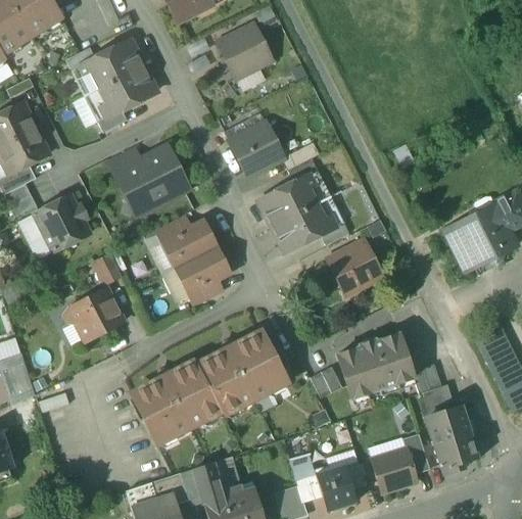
[(0,0),(0,48),(2,51),(59,15),(50,0),(0,0)]
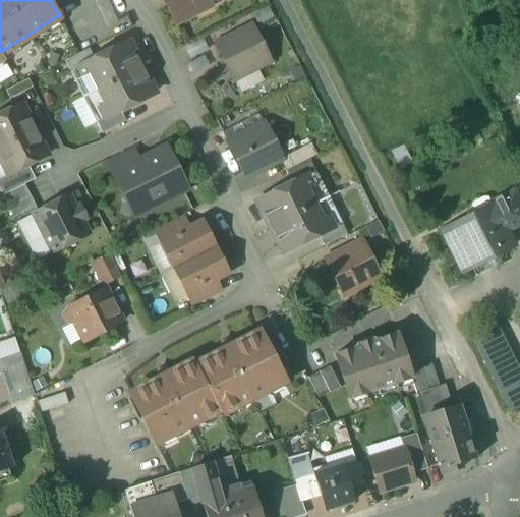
[(166,0),(176,19),(211,2),(210,0),(166,0)]
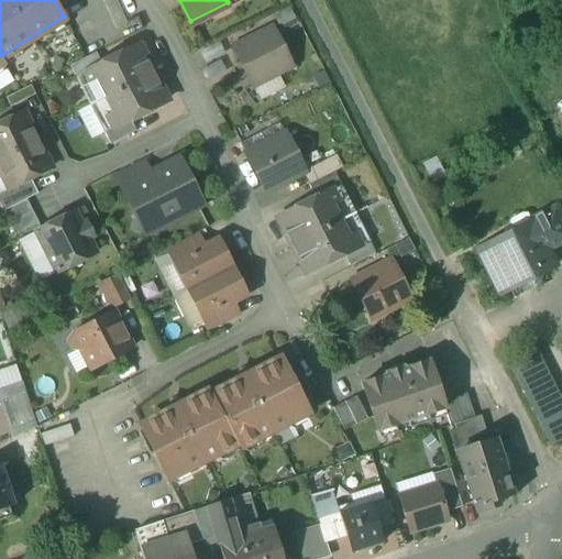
[(274,25),(234,45),(253,83),(293,63),(274,25)]
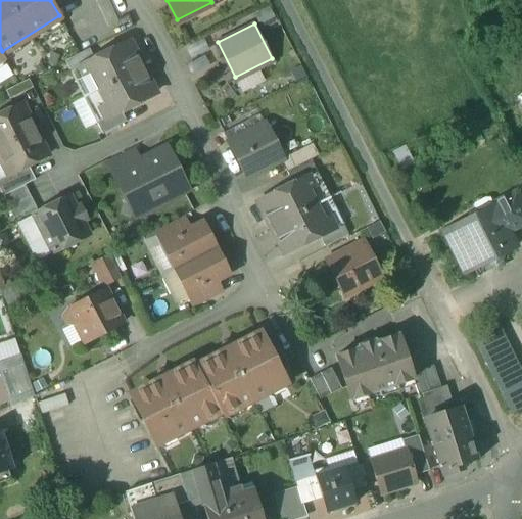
[(95,57),(72,69),(84,95),(142,65),(130,40),(95,57)]
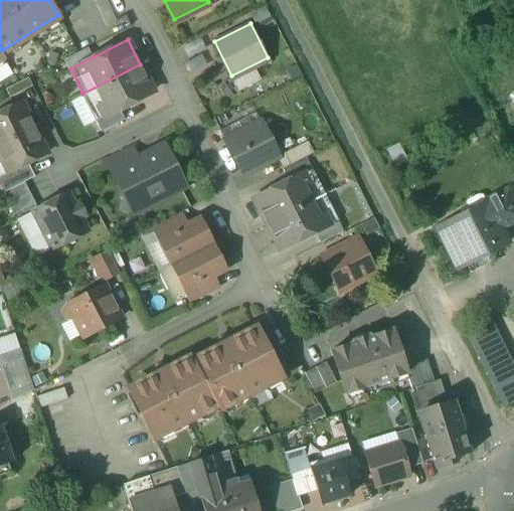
[(89,45),(64,57),(70,68),(94,56),(89,45)]
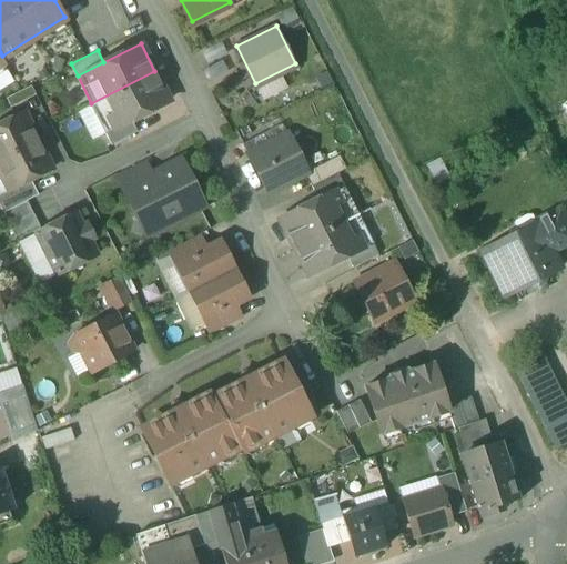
[(154,71),(91,103),(105,131),(131,118),(169,98),(154,71)]
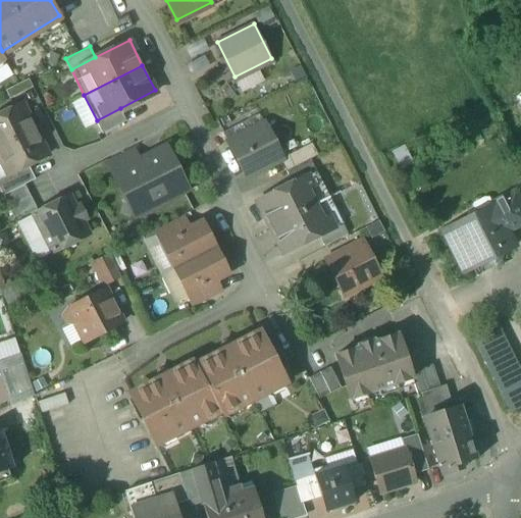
[(22,101),(0,112),(0,144),(36,126),(22,101)]
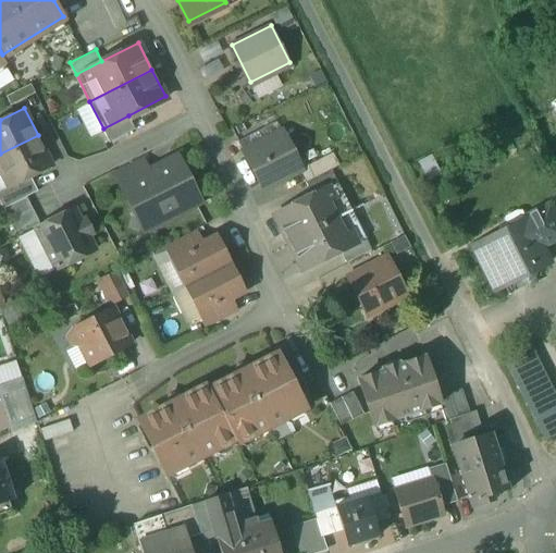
[(128,115),(103,128),(110,139),(135,126),(128,115)]
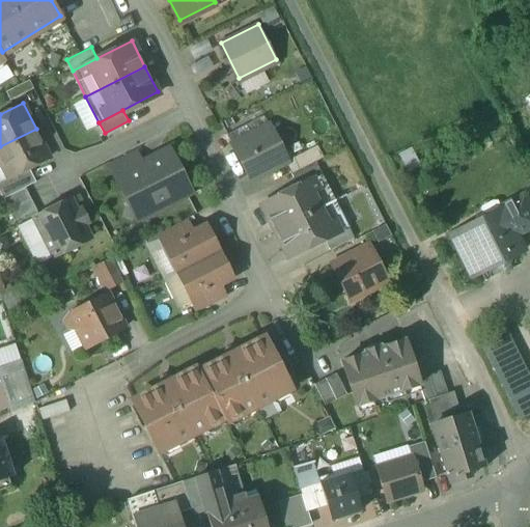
[(270,123),(232,142),(250,177),(285,160),(288,159),(287,158),(270,123)]
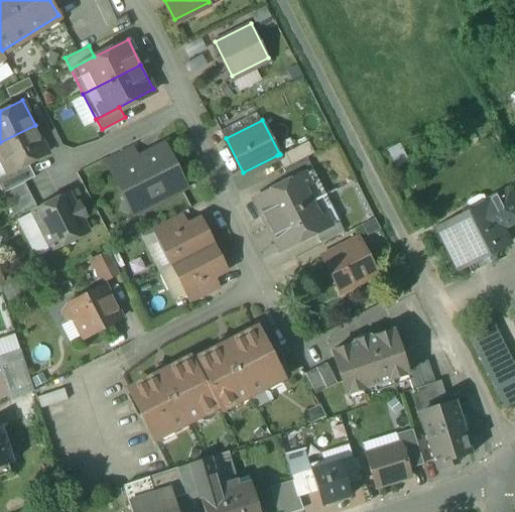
[(35,125),(0,142),(0,153),(8,169),(8,170),(28,160),(47,150),(35,125)]
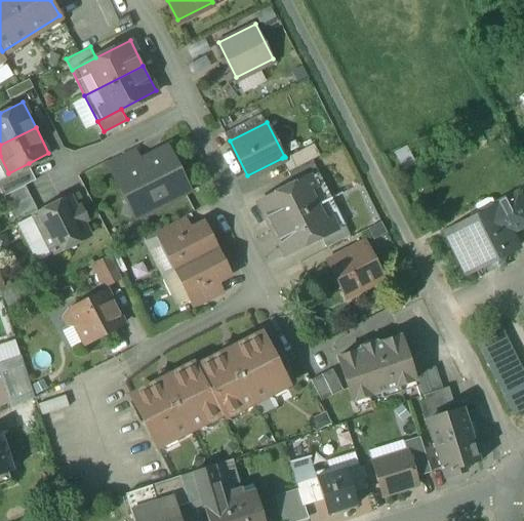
[(314,141),(284,156),(285,157),(282,158),(289,170),(313,158),(321,154),(314,141)]
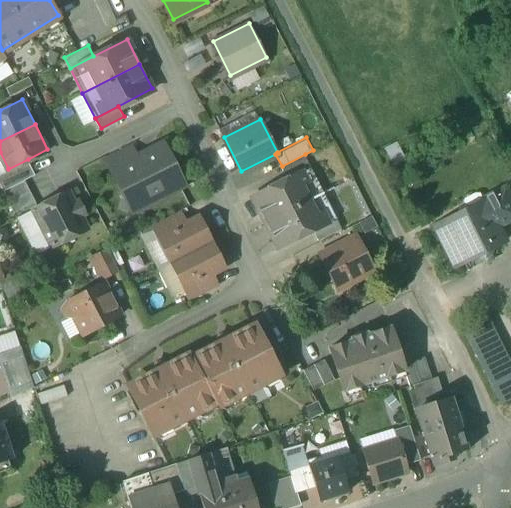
[(128,148),(110,157),(116,169),(134,159),(128,148)]
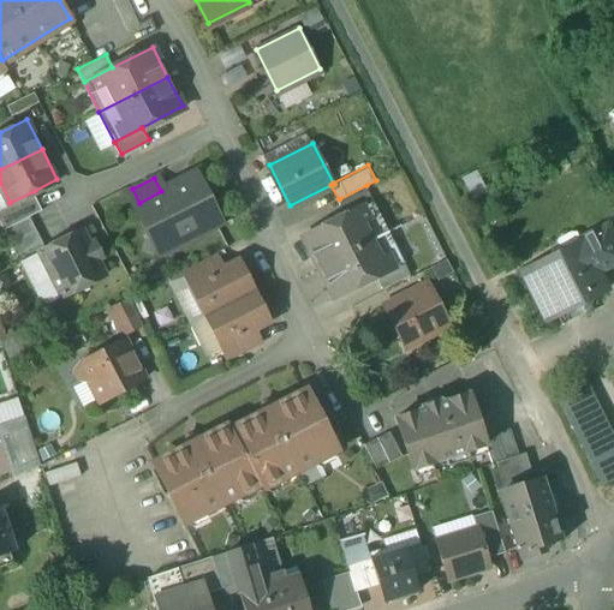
[(161,191),(139,203),(156,235),(167,229),(176,246),(197,234),(195,229),(216,219),(204,197),(200,199),(189,178),(161,191)]
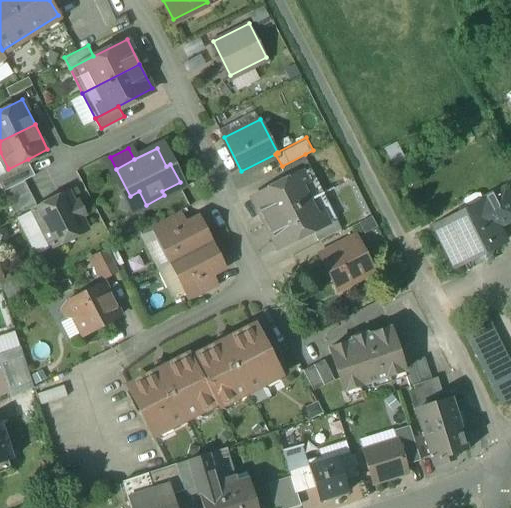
[(305,154),(282,166),(288,178),(311,166),(305,154)]
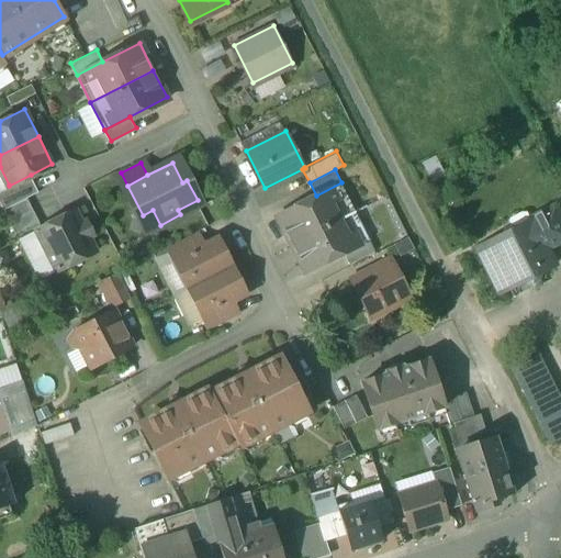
[(31,175),(9,186),(9,185),(0,189),(0,201),(3,208),(27,196),(38,190),(31,175)]
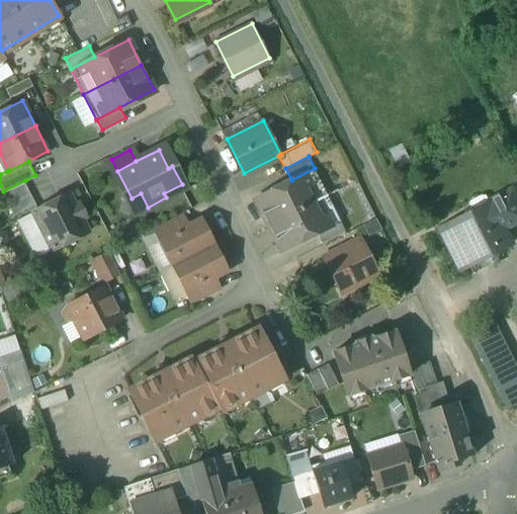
[(291,180),(257,197),(269,223),(327,193),(315,168),(291,180)]
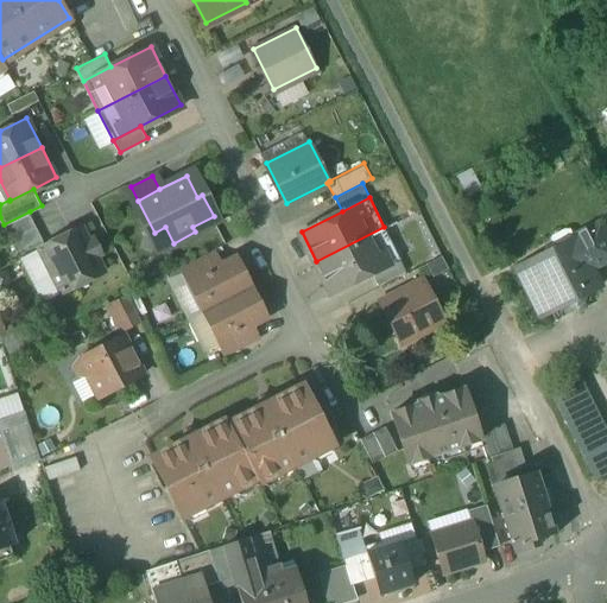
[(30,211),(4,224),(17,251),(43,237),(30,211)]
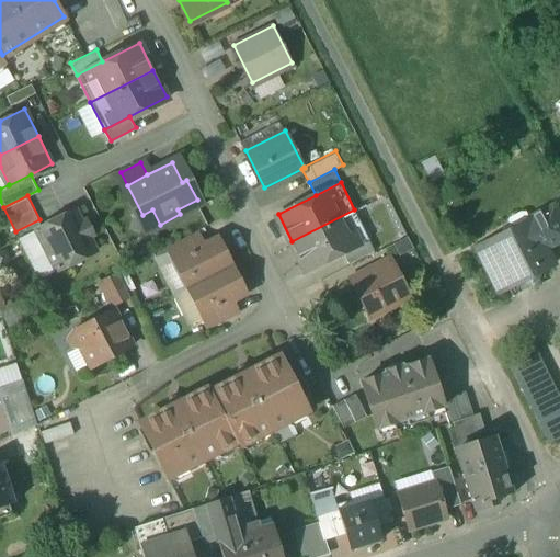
[(559,215),(553,204),(529,216),(533,222),(539,218),(540,222),(544,220),(555,241),(559,239),(559,215)]
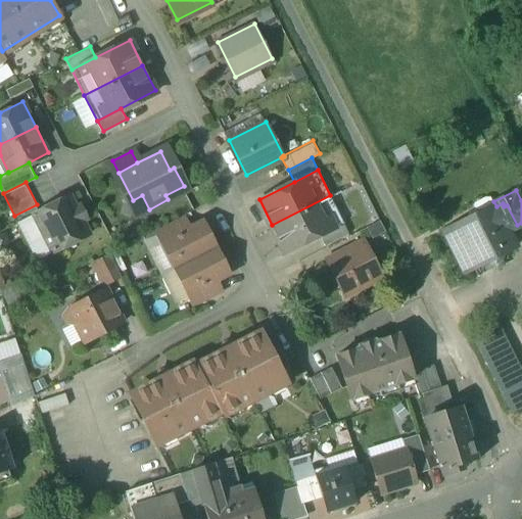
[(69,194),(34,211),(53,250),(89,232),(82,219),(87,217),(80,204),(76,206),(69,194)]
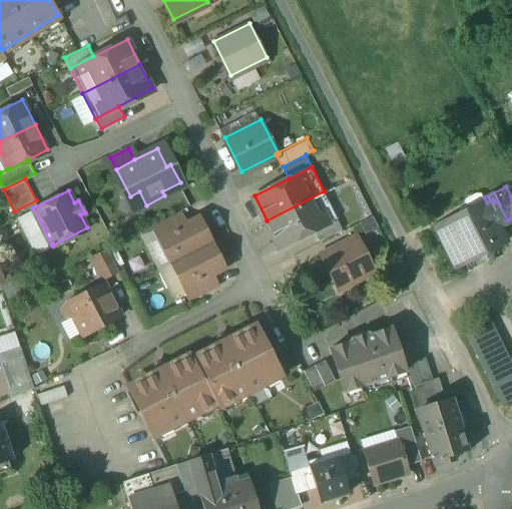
[(324,191),(267,220),(280,245),(314,228),(337,216),(324,191)]
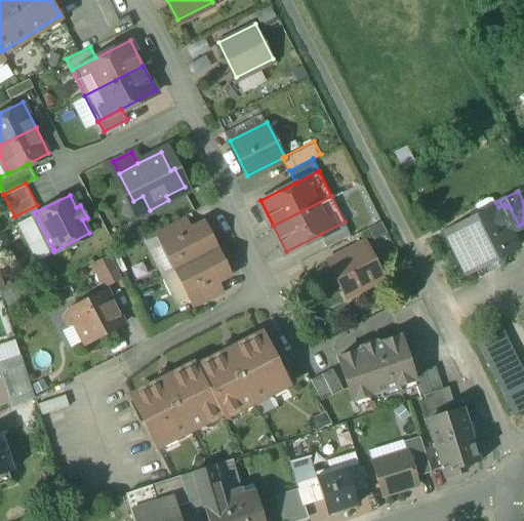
[(495,202),(454,223),(476,266),(491,258),(492,262),(497,263),(502,261),(505,255),(504,252),(518,244),(511,230),(519,226),(509,206),(506,207),(505,204),(498,207),(495,202)]
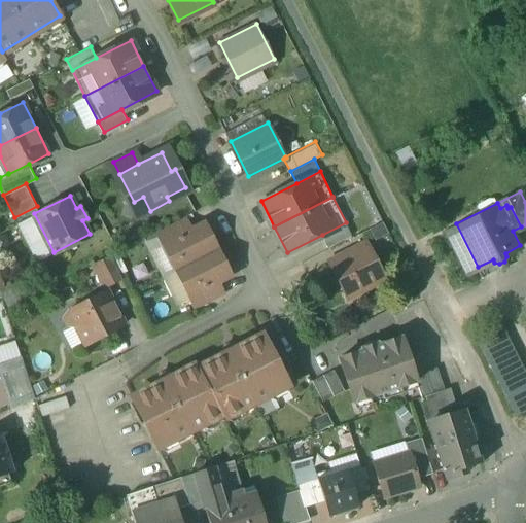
[(184,215),(156,230),(164,242),(191,229),(190,228),(184,215)]
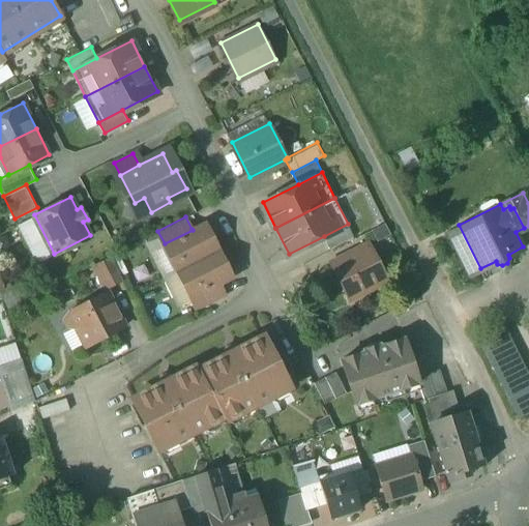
[(193,230),(165,243),(178,269),(218,249),(205,222),(192,229),(193,230)]
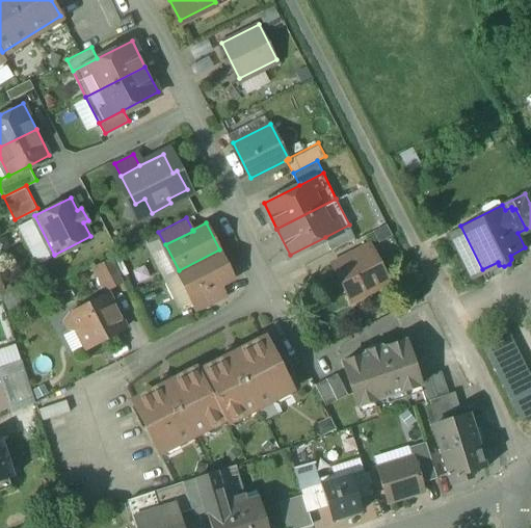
[(349,225),(325,237),(330,247),(355,236),(349,225)]
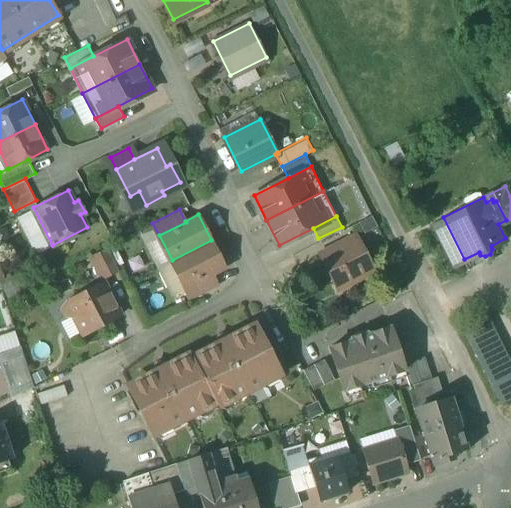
[(357,234),(320,253),(338,287),(374,268),(357,234)]
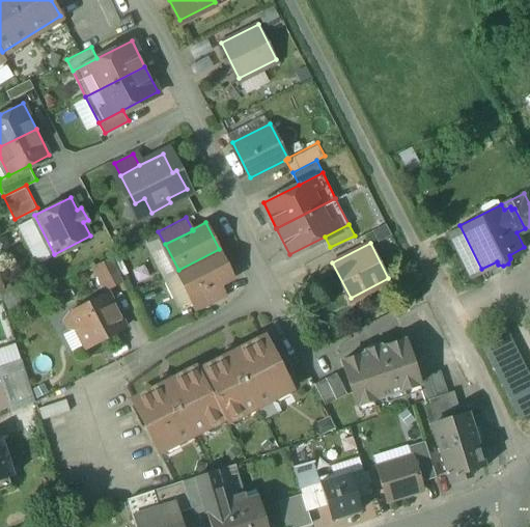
[(219,249),(178,270),(191,297),(219,282),(220,283),(232,276),(219,249)]
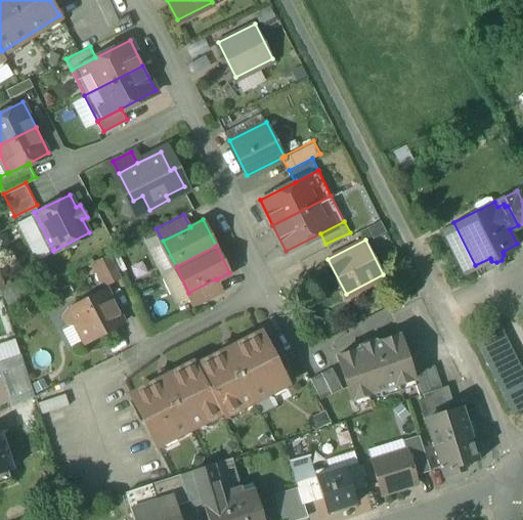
[(110,252),(93,261),(104,283),(121,274),(110,252)]
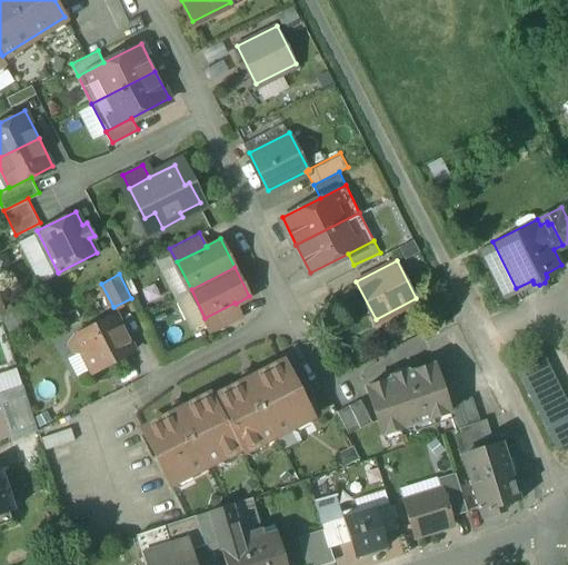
[(235,303),(205,318),(211,330),(241,315),(236,304),(235,303)]
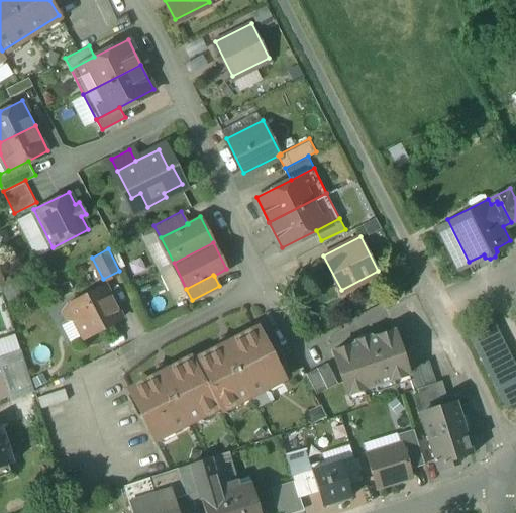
[(105,284),(68,303),(64,310),(68,317),(75,317),(84,336),(122,316),(105,284)]
